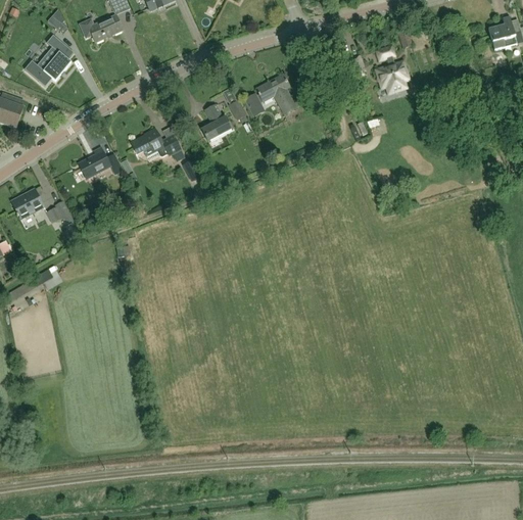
[(108,0),(113,11),(121,8),(116,0),(108,0)]
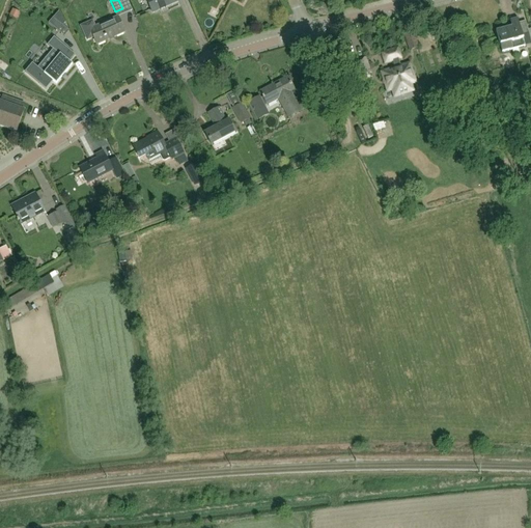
[(147,0),(152,9),(175,0),(147,0)]
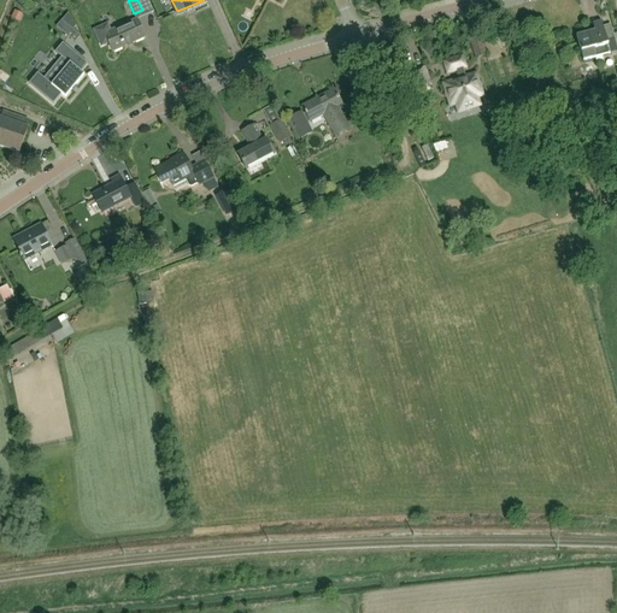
[(101,43),(109,40),(112,48),(146,34),(137,17),(107,30),(104,23),(94,27),(101,43)]
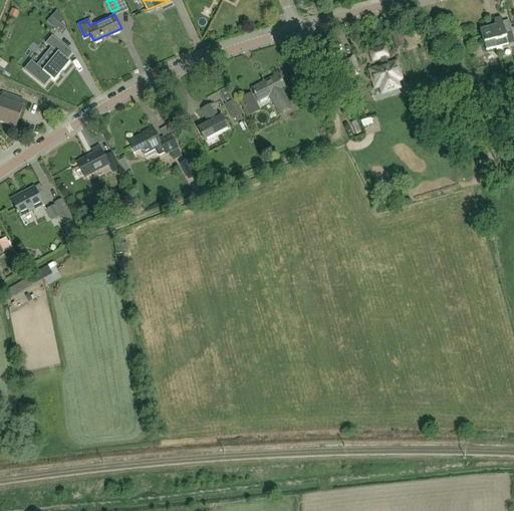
[(480,27),(486,48),(508,42),(508,40),(513,38),(508,18),(502,20),(501,15),(494,16),(496,23),(480,27)]
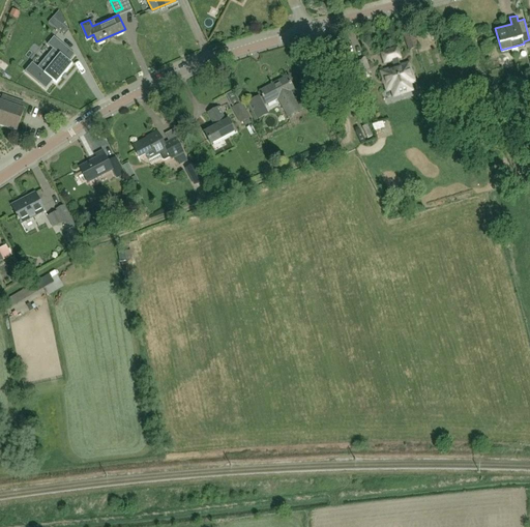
[(404,32),(405,36),(409,48),(418,45),(413,29),(404,32)]
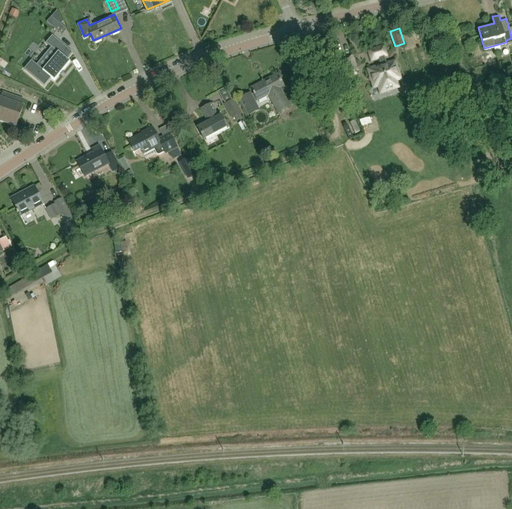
[(31,58),(24,66),(44,83),(51,75),(54,78),(70,59),(67,57),(73,50),(53,33),(46,40),(51,44),(50,44),(36,62),(31,58)]
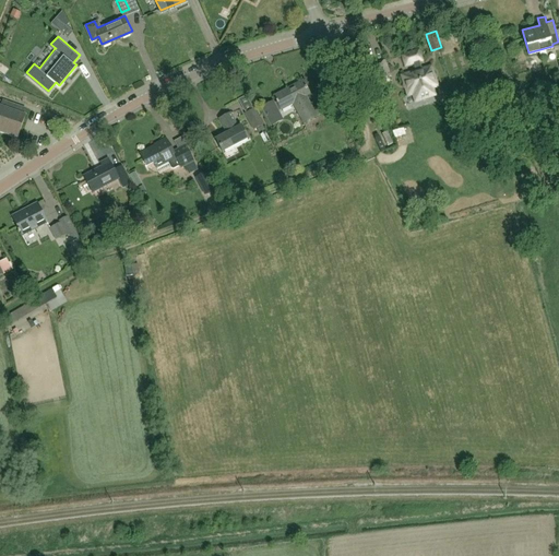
[(408,93),(413,92),(415,98),(435,92),(432,85),(437,83),(431,64),(424,67),(420,59),(423,58),(418,48),(402,54),(406,63),(412,62),(414,70),(402,73),(408,93)]
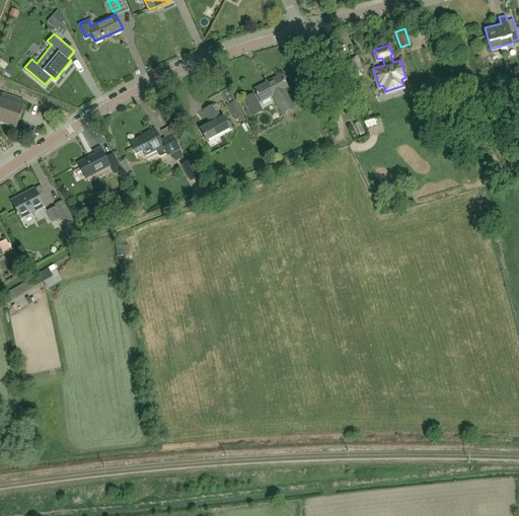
[(345,59),(352,80),(364,76),(357,55),(345,59)]
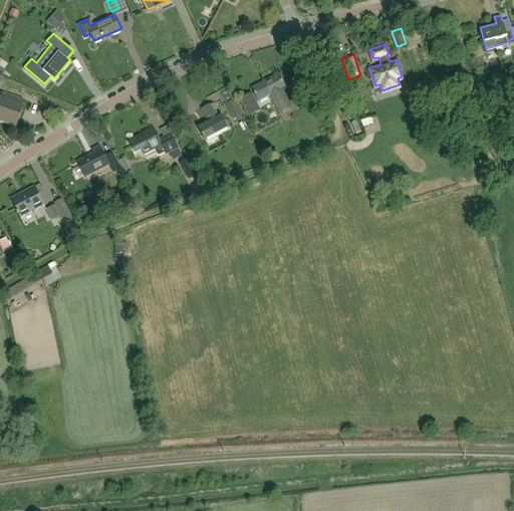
[(279,111),(295,102),(292,96),(288,98),(282,86),(285,85),(278,72),(252,85),(254,89),(241,96),(247,107),(257,101),(256,99),(258,98),(258,99),(270,93),(279,111)]
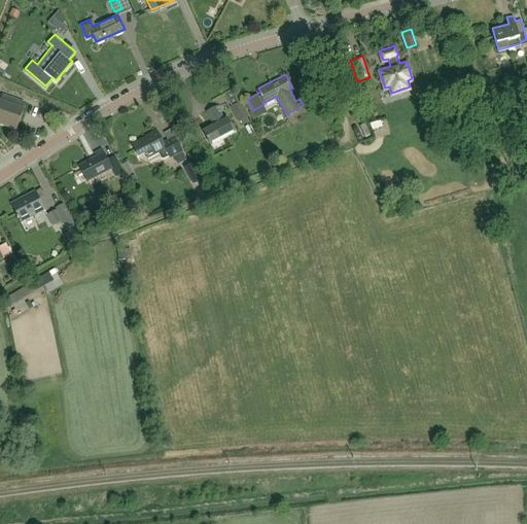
[(0,123),(16,129),(24,107),(22,107),(24,100),(2,93),(0,98),(0,123)]
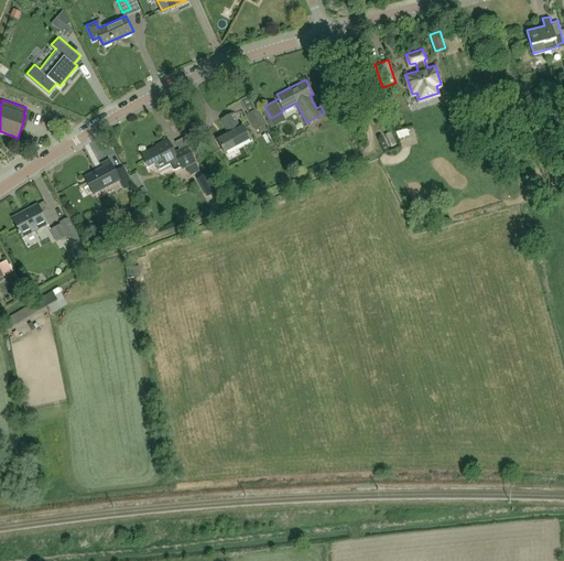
[(264,123),(260,116),(256,107),(249,110),(246,111),(256,129),(264,123)]
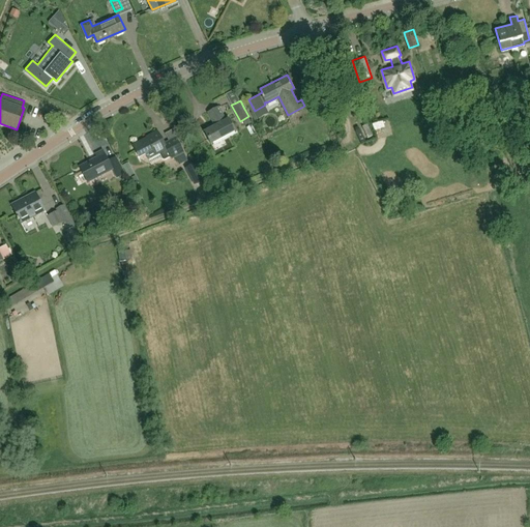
[(215,124),(204,129),(210,142),(235,129),(229,117),(226,119),(219,106),(208,111),(215,124)]
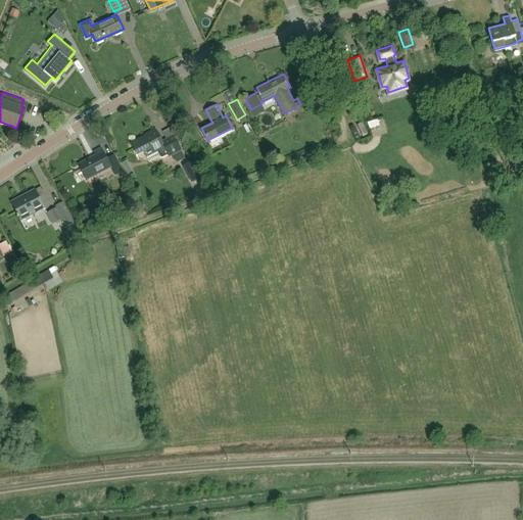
[(372,128),(382,125),(380,117),(370,121),(372,128)]
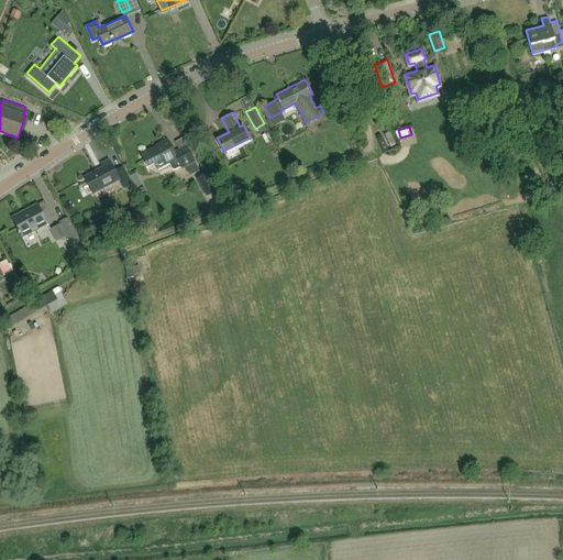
[(390,130),(385,133),(390,144),(395,142),(390,130)]
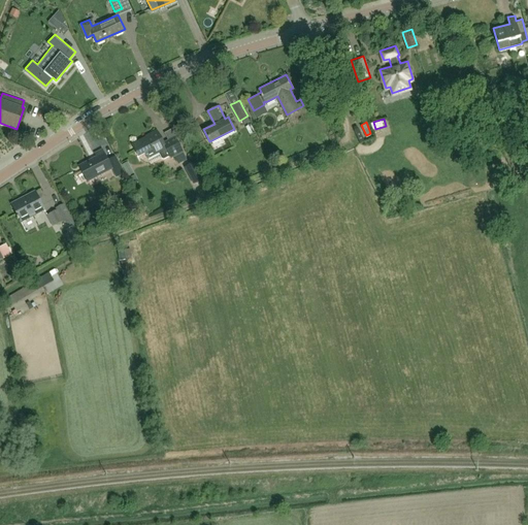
[(151,133),(139,139),(132,142),(138,153),(144,150),(147,157),(159,151),(161,156),(162,157),(164,157),(170,154),(171,156),(174,154),(183,150),(176,136),(174,134),(168,138),(163,140),(157,129),(150,132),(151,133)]
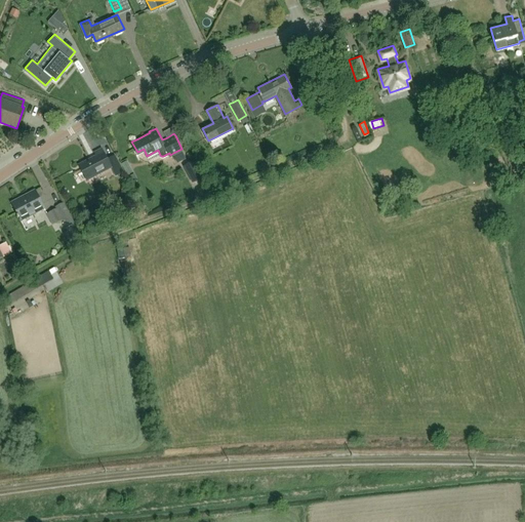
[(122,169),(114,153),(107,157),(102,147),(94,151),(96,154),(79,164),(86,178),(112,165),(116,173),(122,169)]
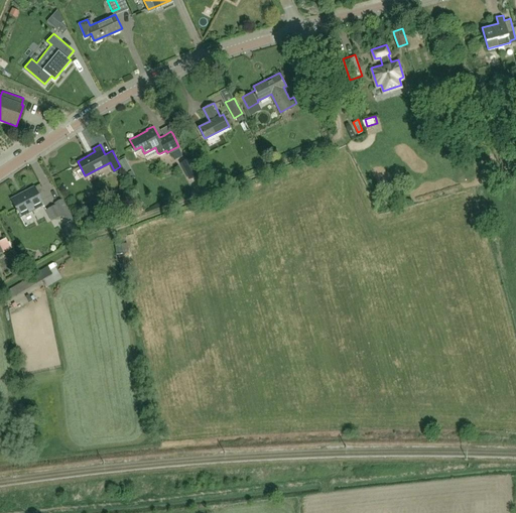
[(34,185),(11,198),(20,215),(43,203),(34,185)]
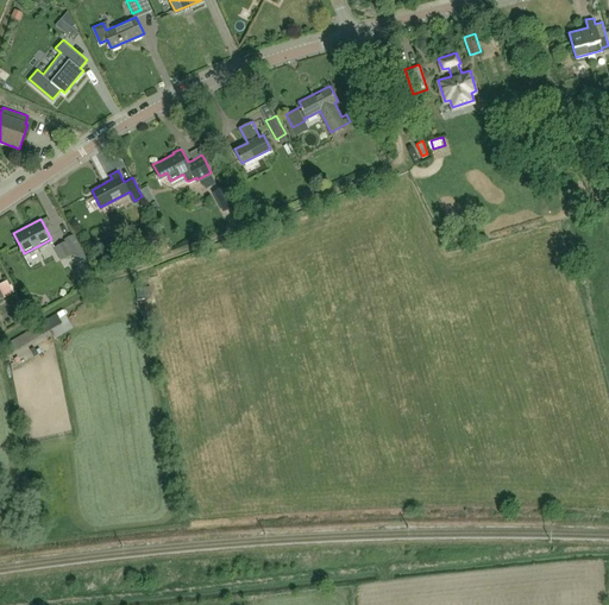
[(74,232),(69,234),(64,238),(66,239),(57,244),(63,257),(73,252),(77,260),(86,256),(74,232)]
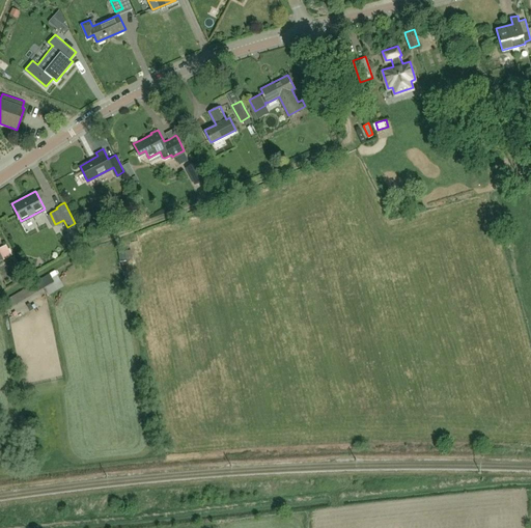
[(95,225),(83,230),(85,241),(96,237),(96,235),(99,234),(95,225)]
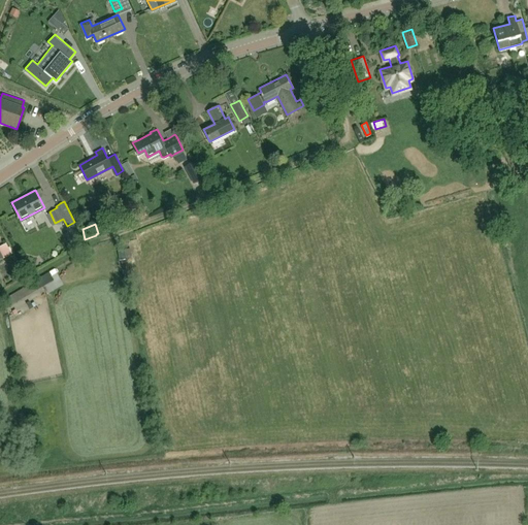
[(6,257),(14,253),(9,242),(1,247),(6,257)]
